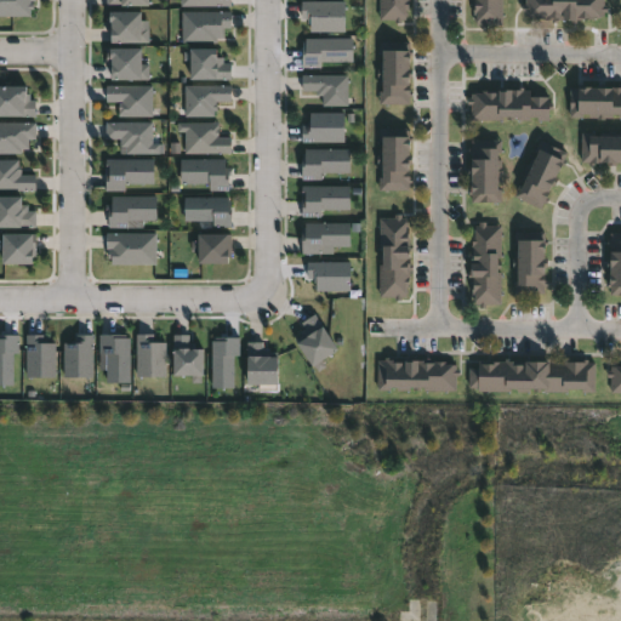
[(0,0),(35,0),(35,6),(30,6),(30,17),(0,17),(0,0)]
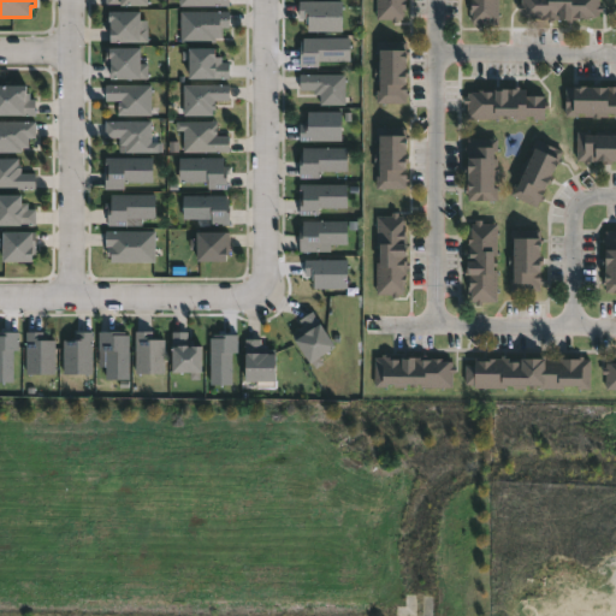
[(343,30),(343,0),(300,0),(300,17),(306,17),(306,22),(308,22),(308,30),(343,30)]
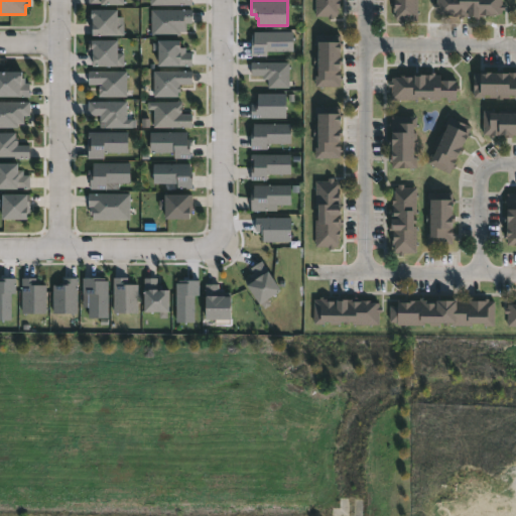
[(343,0),(343,13),(338,13),(338,18),(329,18),(329,15),(316,15),(316,0),(343,0)]
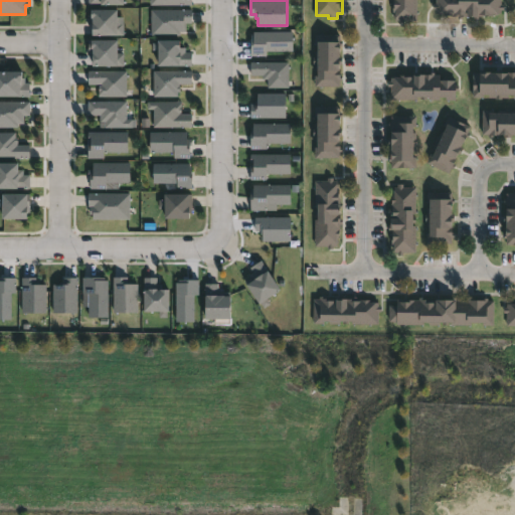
[(414,0),(414,20),(402,20),(402,24),(397,24),(397,20),(392,20),(392,12),(390,12),(390,0),(414,0)]
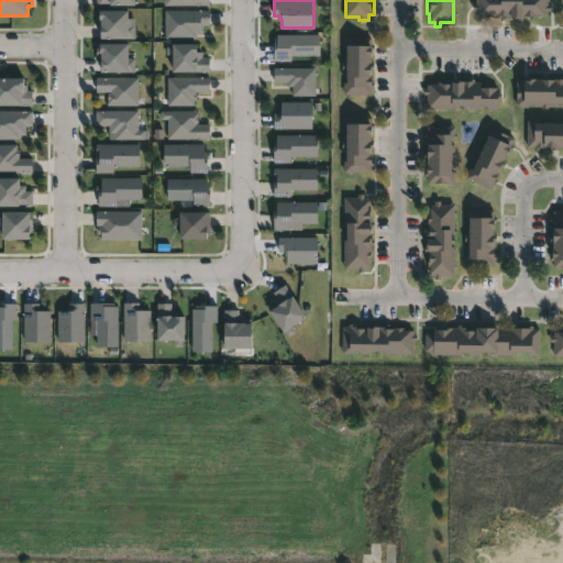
[(545,0),(545,6),(549,6),(549,10),(545,10),(545,15),(536,14),(536,18),(521,18),(521,20),(516,20),(516,19),(507,19),(507,17),(484,17),(484,14),(474,14),(474,10),(471,10),(472,4),(474,4),(474,0),(545,0)]
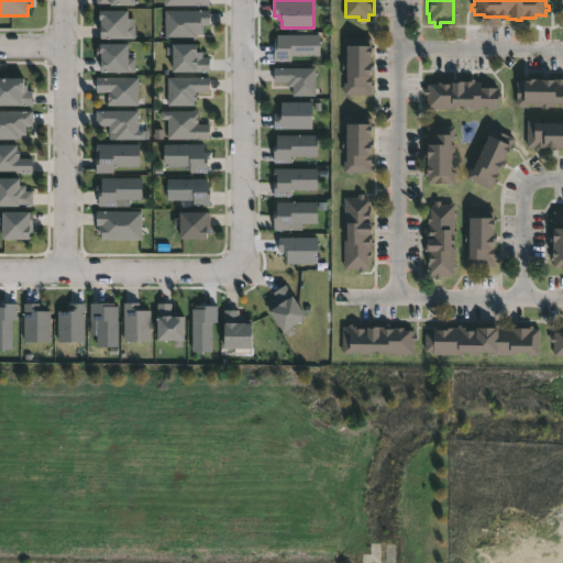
[(100,9),(130,10),(130,23),(135,23),(135,37),(100,37),(100,25),(95,25),(96,15),(100,15),(100,9)]
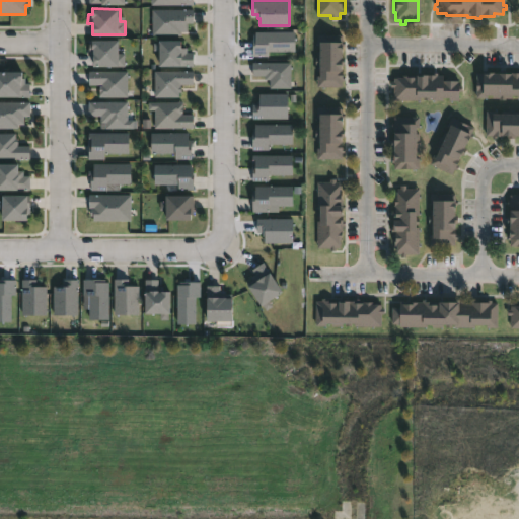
[(152,9),(194,9),(194,23),(187,22),(186,30),(182,30),(182,35),(152,34),(152,9)]
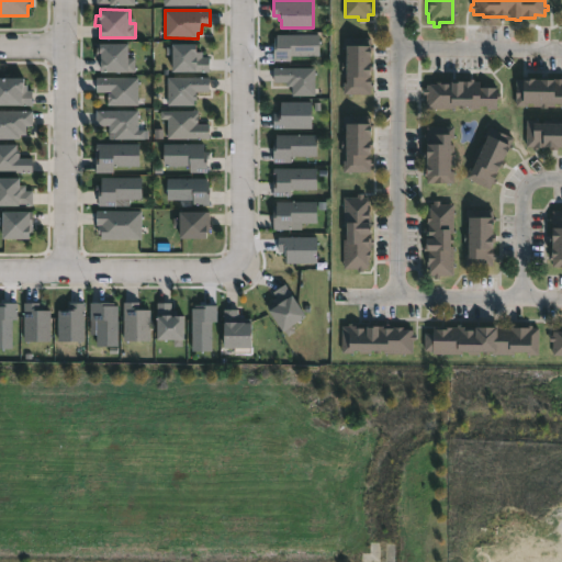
[(278,34),(319,33),(319,55),(291,55),(291,60),(273,60),(273,43),(274,43),(274,36),(278,36),(278,34)]
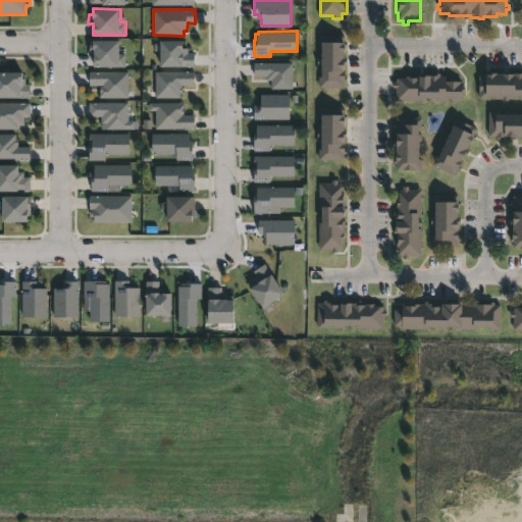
[(346,34),(346,39),(348,39),(347,74),(348,74),(347,85),(320,85),(320,63),(319,63),(319,56),(320,56),(320,34),(346,34)]
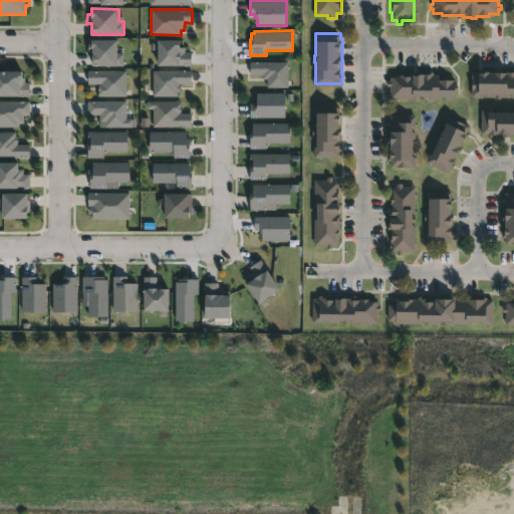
[(119,38),(119,51),(124,51),(124,64),(93,64),(93,52),(89,52),(88,38),(119,38)]
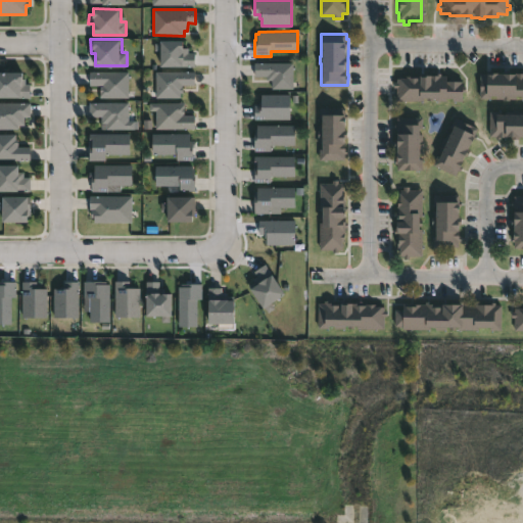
[(184,41),(184,48),(188,48),(188,53),(195,53),(195,66),(161,66),(161,41),(184,41)]
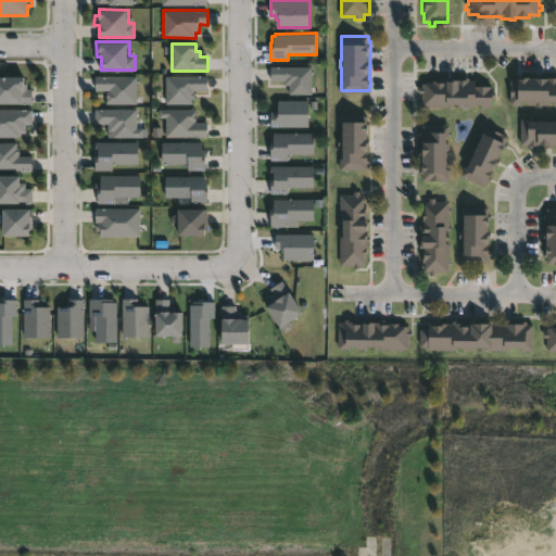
[(270,65),(312,66),(311,92),(289,92),(289,84),(283,84),(283,80),(270,79),(270,65)]
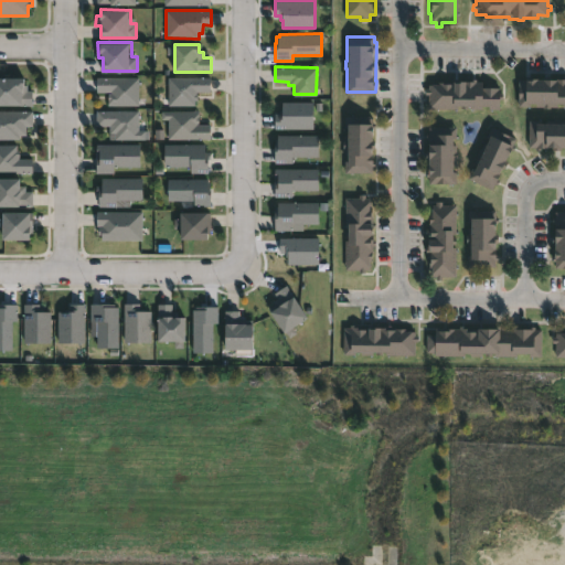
[(34,89),(33,105),(0,105),(0,75),(27,76),(27,83),(29,83),(29,89),(34,89)]
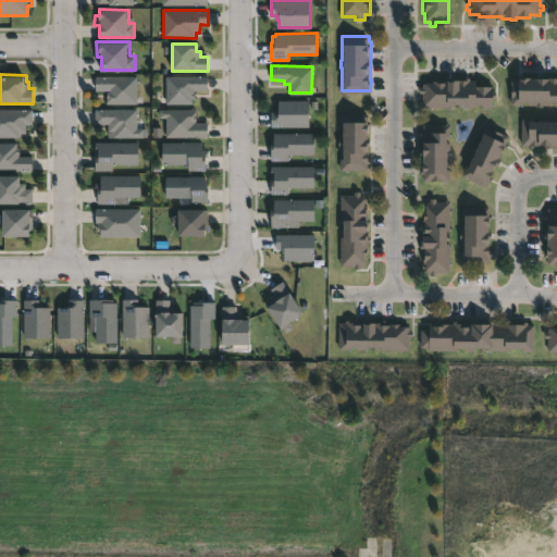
[(137,103),(107,103),(108,90),(96,90),(96,75),(138,75),(137,103)]
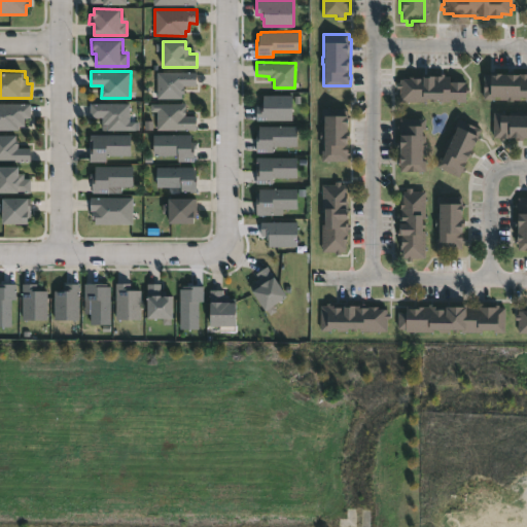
[(157,71),(197,72),(197,86),(182,86),(182,98),(157,98),(157,71)]
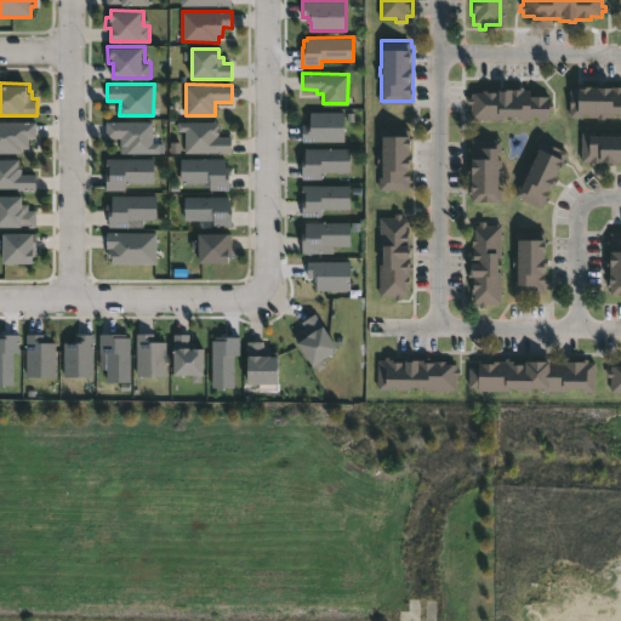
[(620,85),(620,115),(603,115),(603,120),(594,120),(594,115),(568,117),(568,87),(609,90),(609,87),(620,85)]
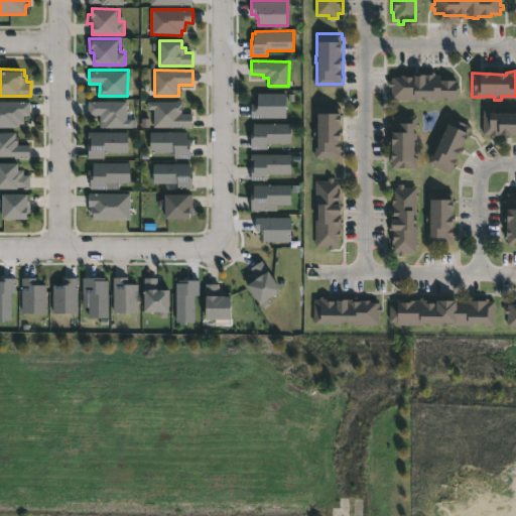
[(439,76),(439,81),(454,82),(454,86),(457,86),(457,91),(454,91),(454,99),(424,99),(424,100),(420,100),(420,98),(411,98),(411,100),(390,100),(390,87),(386,87),(386,81),(389,81),(389,78),(397,78),(397,76),(404,76),(403,78),(410,78),(410,75),(427,75),(427,73),(432,73),(432,75),(439,76)]
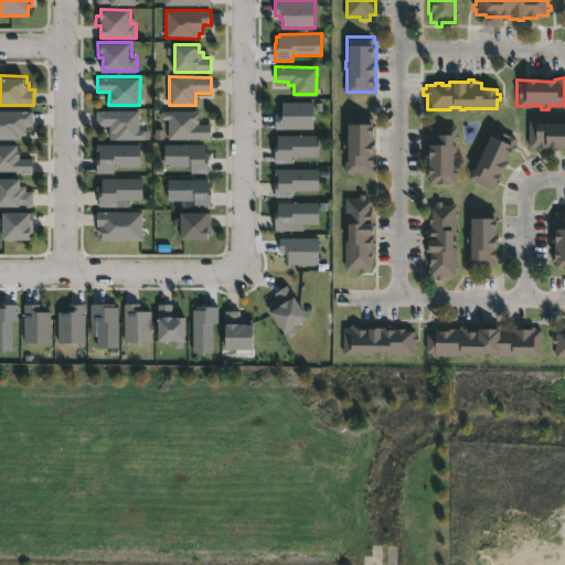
[(317,127),(276,128),(276,114),(280,113),(280,109),(284,109),(284,102),(317,100),(317,127)]
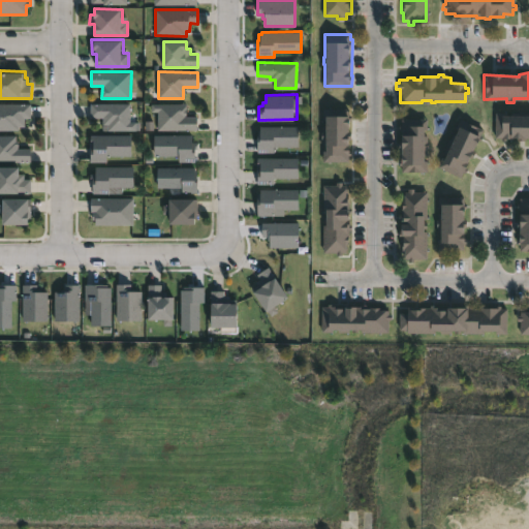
[(130,103),(130,121),(137,121),(137,130),(110,129),(110,124),(103,124),(103,117),(91,116),(91,102),(130,103)]
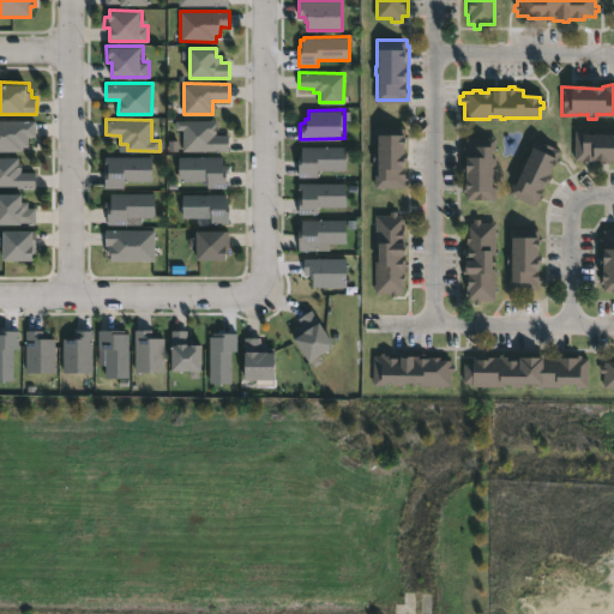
[(35,136),(30,136),(30,145),(23,145),(22,151),(0,150),(0,120),(36,121),(35,136)]
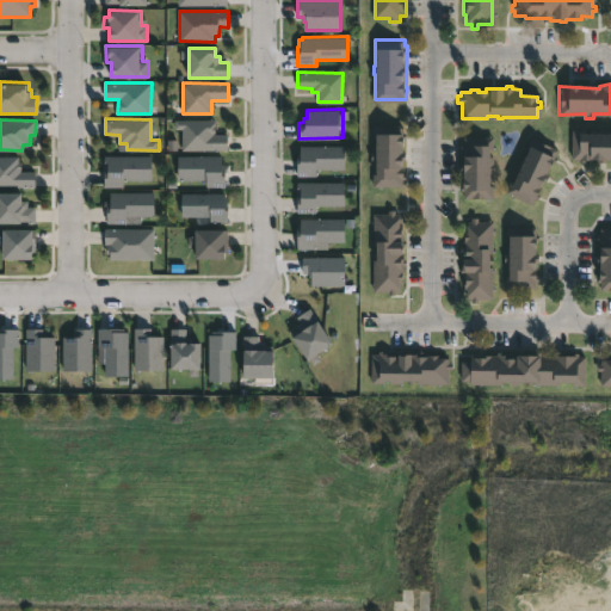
[(215,119),(215,134),(227,134),(227,149),(181,150),(181,128),(174,128),(174,119),(215,119)]
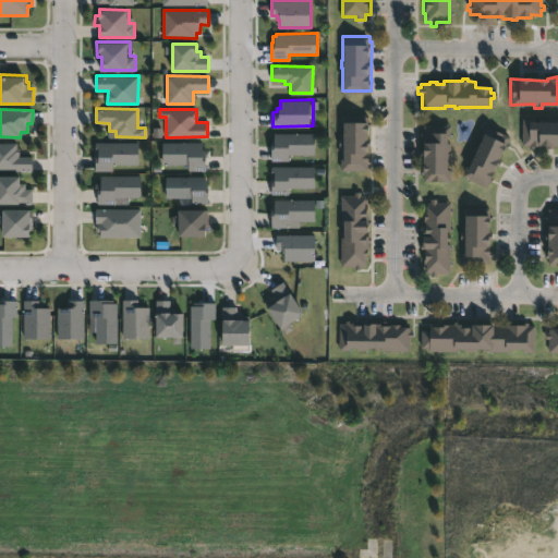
[(373,137),(372,152),(371,152),(371,158),(373,158),(373,162),(370,162),(370,170),(342,170),(343,145),(339,145),(339,138),(341,138),(342,113),(370,113),(370,120),(372,120),(372,137),(373,137)]
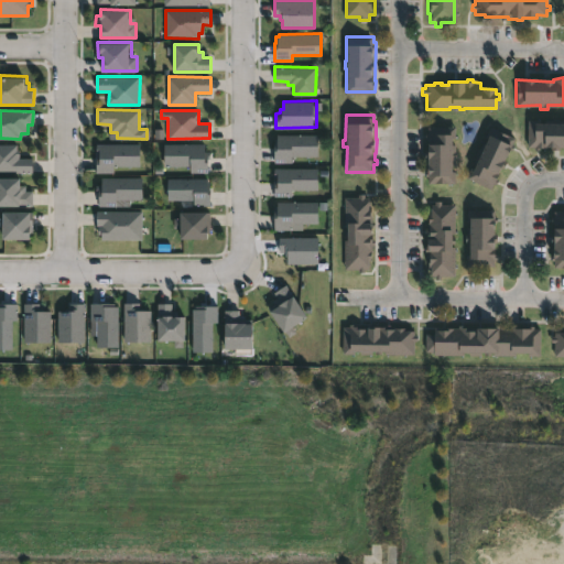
[(560,119),(559,125),(563,125),(563,149),(557,149),(557,150),(538,149),(538,151),(532,150),(532,148),(525,148),(527,120),(549,121),(549,119),(560,119)]
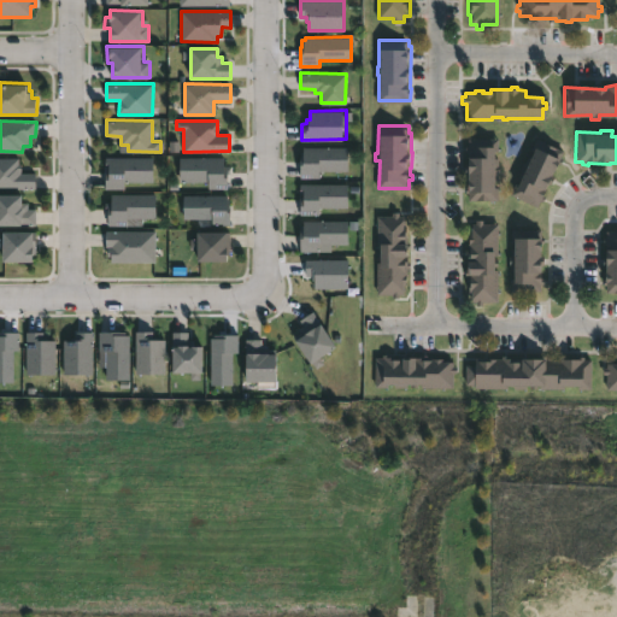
[(563,159),(562,162),(558,159),(552,174),(554,175),(551,183),(546,181),(545,184),(547,187),(544,194),(546,195),(544,200),(541,199),(538,205),(511,193),(538,137),(564,150),(560,157),(563,159)]
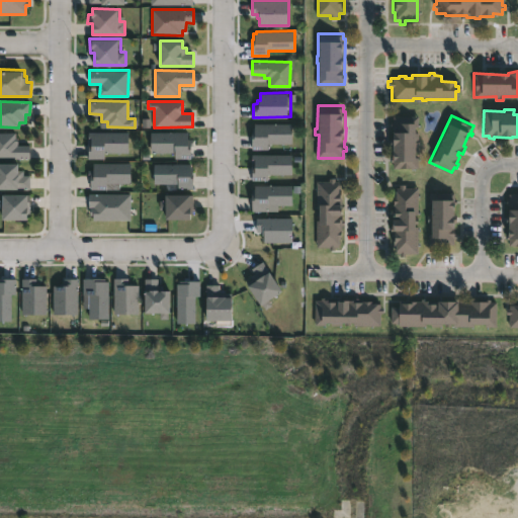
[(416,117),(416,140),(418,140),(418,146),(416,146),(416,153),(411,152),(411,159),(416,159),(416,169),(392,169),(392,162),(390,162),(390,134),(392,134),(392,117),(416,117)]
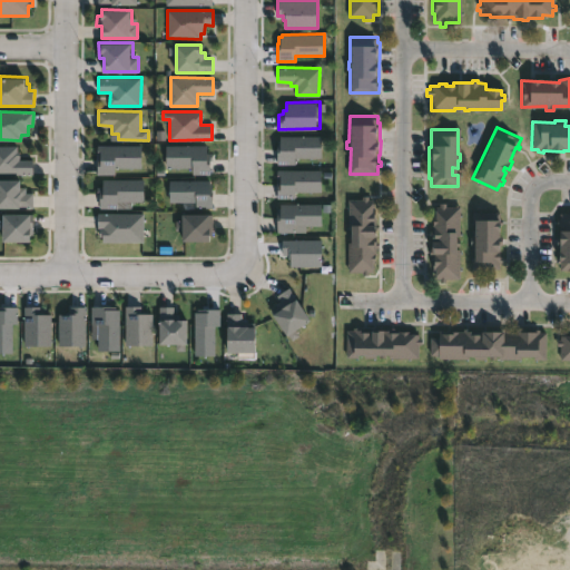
[(297,165),(278,165),(278,148),(279,148),(279,139),(282,139),(282,136),(324,135),(324,156),(297,157),(297,165)]
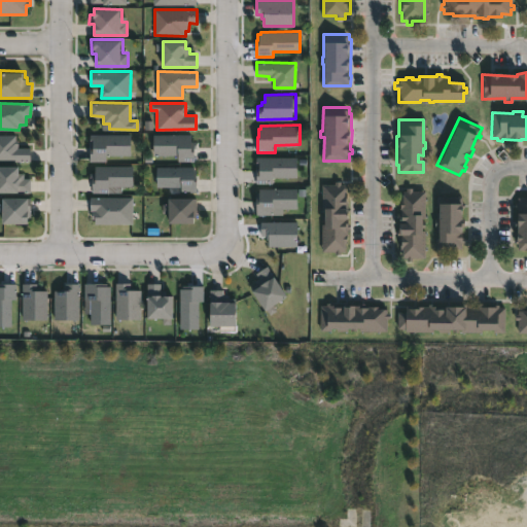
[(0,134),(16,134),(16,140),(19,140),(19,147),(31,147),(31,161),(0,161),(0,134)]
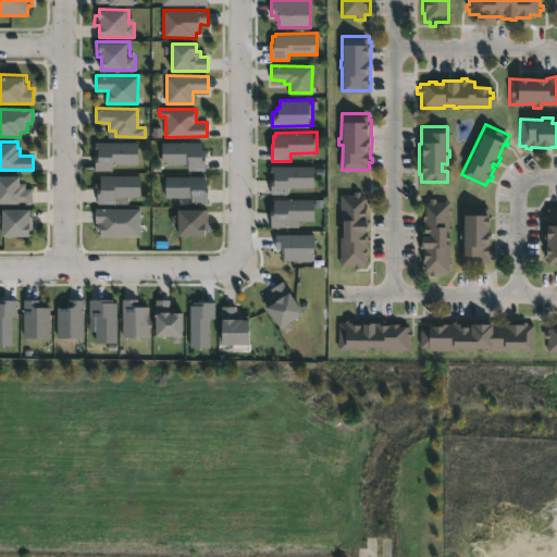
[(130,141),(140,141),(140,163),(114,163),(114,170),(96,170),(96,141),(130,141)]
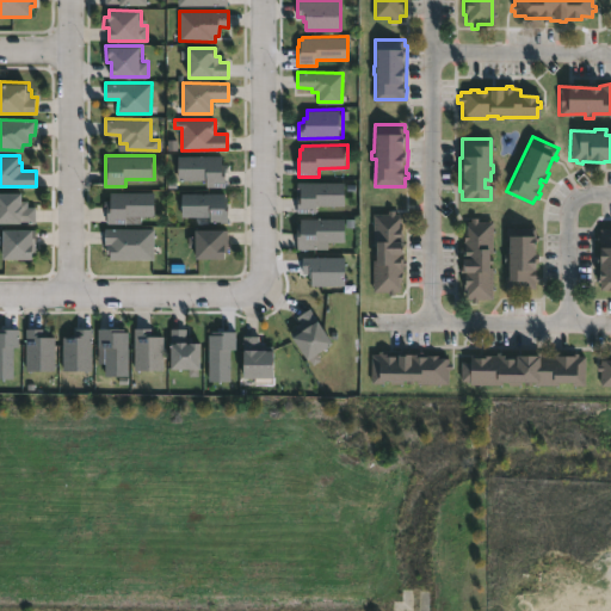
[(223,155),(223,164),(230,164),(230,171),(228,171),(228,187),(208,187),(208,185),(201,185),(201,179),(179,179),(179,155),(223,155)]
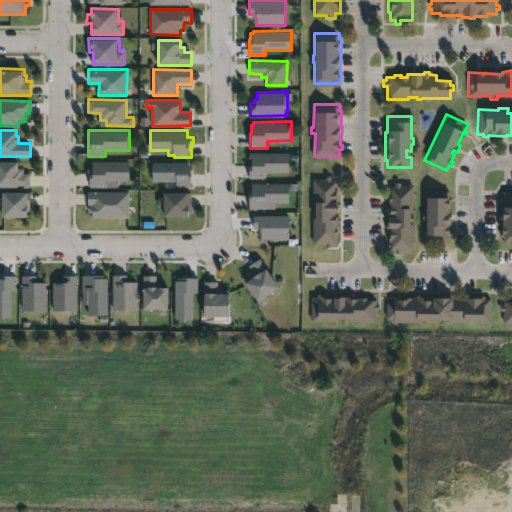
[(267,178),(250,178),(250,152),(290,152),(290,171),(267,171),(267,178)]
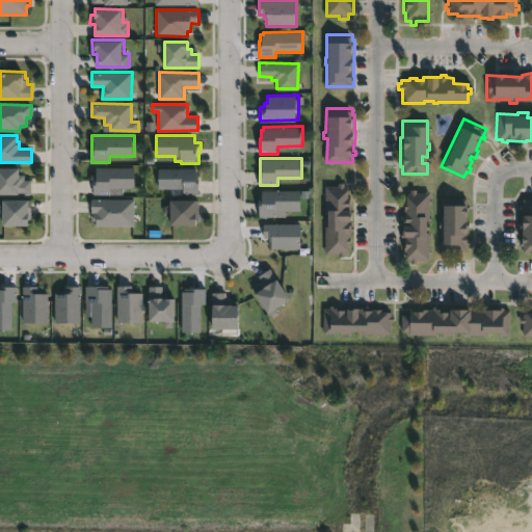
[(0,166),(20,166),(20,173),(25,173),(25,179),(31,179),(31,193),(0,193),(0,166)]
